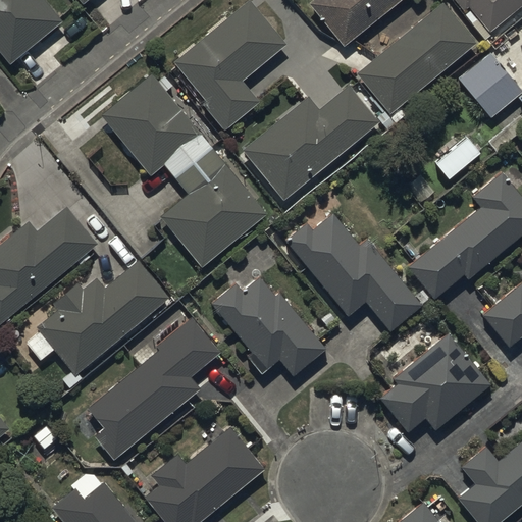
[(60,23),(40,0),(0,0),(0,56),(8,66),(60,23)]
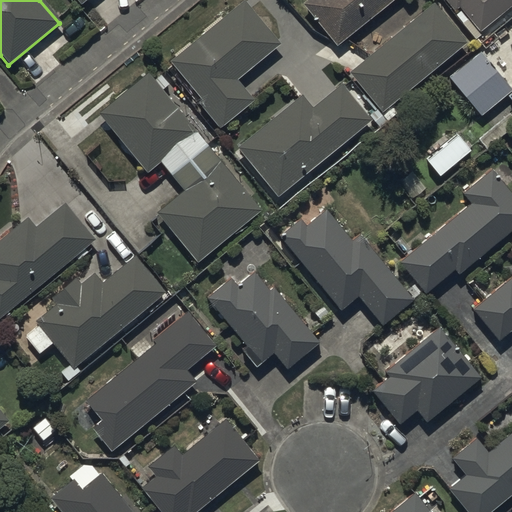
[(91,0),(72,0),(80,10),(91,0)]
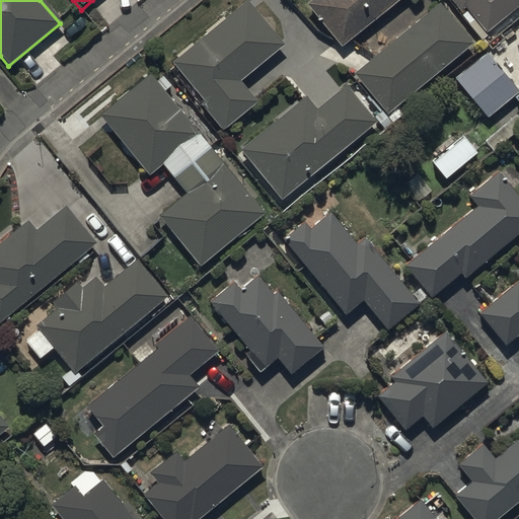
[(282,44),(243,0),(170,62),(207,104),(203,108),(222,131),(256,100),(239,80),(282,44)]
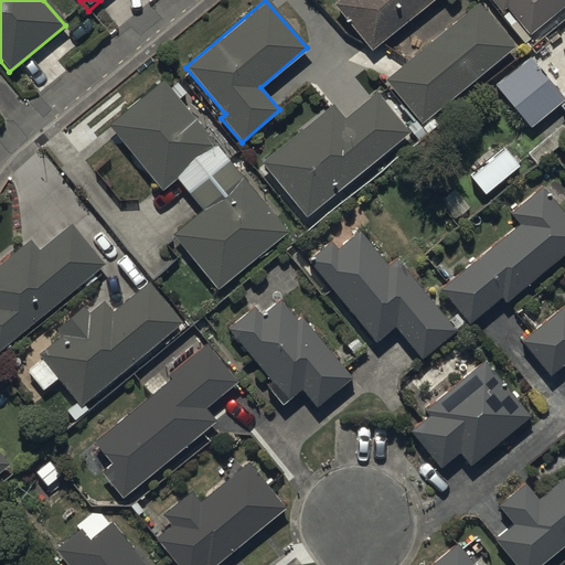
[(333,0),(373,49),(430,0),(333,0)]
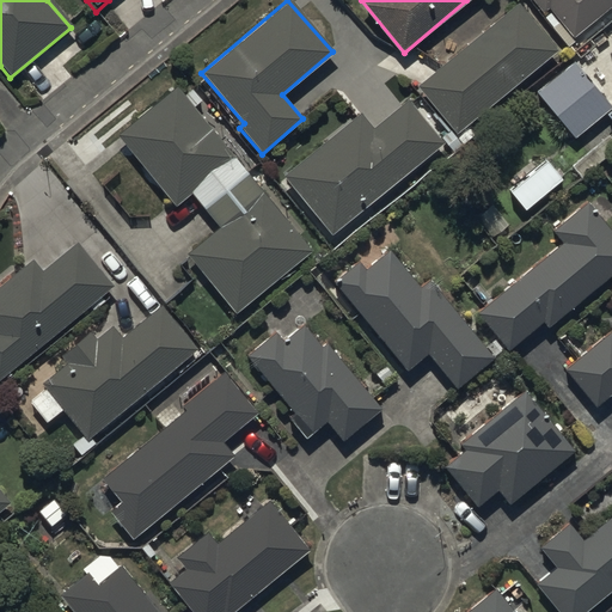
[(611,0),(530,0),(543,16),(548,12),(555,19),(546,26),(554,36),(563,29),(573,40),(611,6),(611,0)]
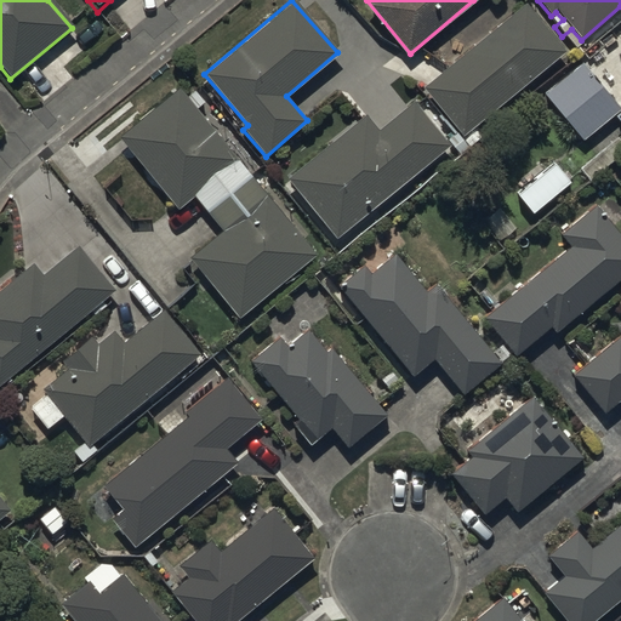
[(525,3),(425,86),(450,117),(444,121),(455,136),(449,141),(460,154),(483,136),(473,125),(565,50),(525,3)]
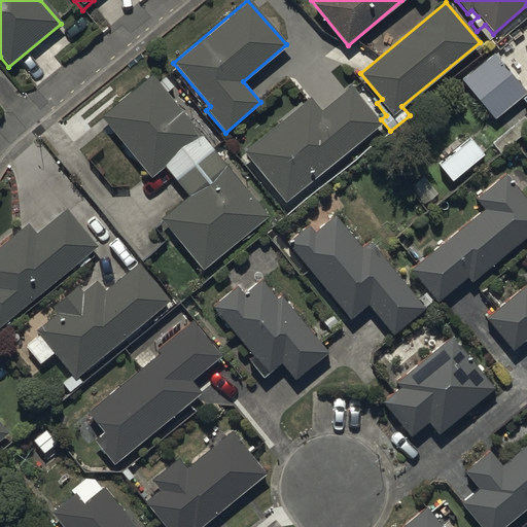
[(526,92),(495,56),(464,82),(496,119),(526,92)]
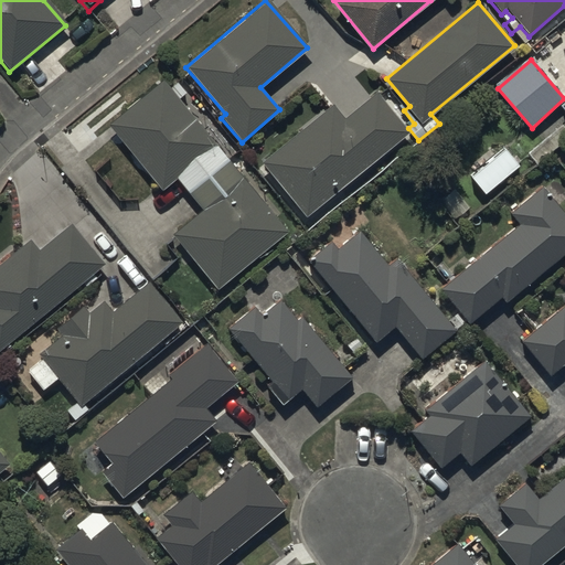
[(286,232),(159,80),(107,121),(162,188),(174,177),(203,211),(172,236),(215,289),(286,232)]
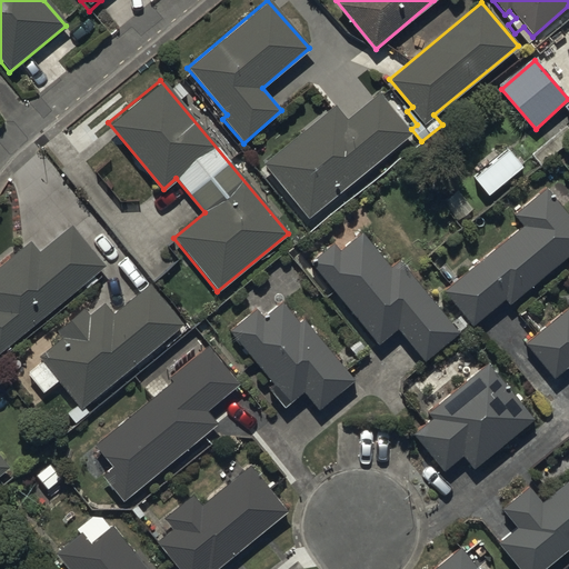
[(412,137),(378,96),(348,122),(336,109),(266,169),(311,222),(412,137)]
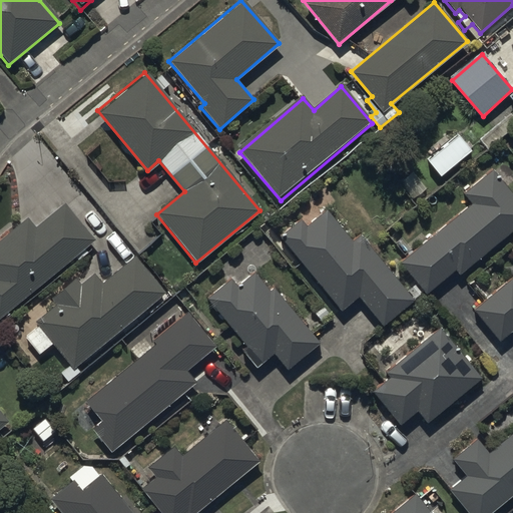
[(512,190),(495,168),(466,192),(475,203),(404,262),(430,293),(459,269),(462,273),(512,230),(512,190)]
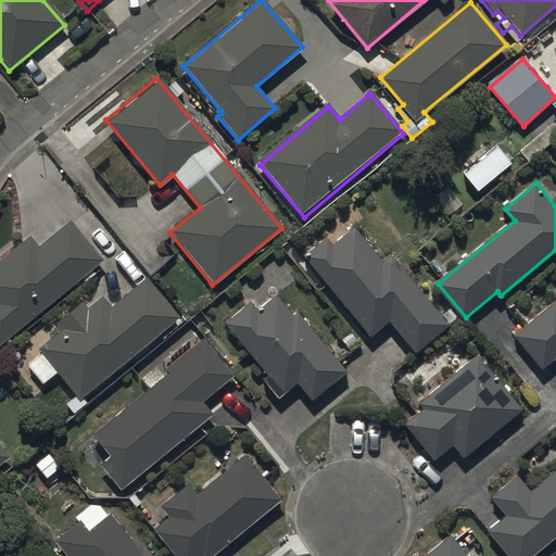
[(0,344),(104,261),(71,220),(40,245),(32,237),(0,262),(0,344)]
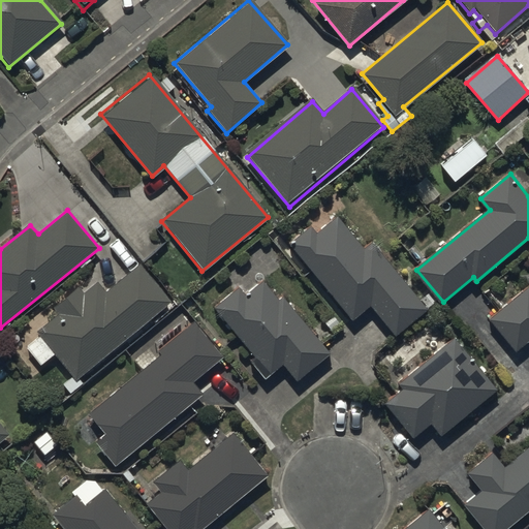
[(313,224),(290,243),(353,321),(373,306),(397,335),(428,310),(374,243),(366,250),(338,216),(319,231),(313,224)]
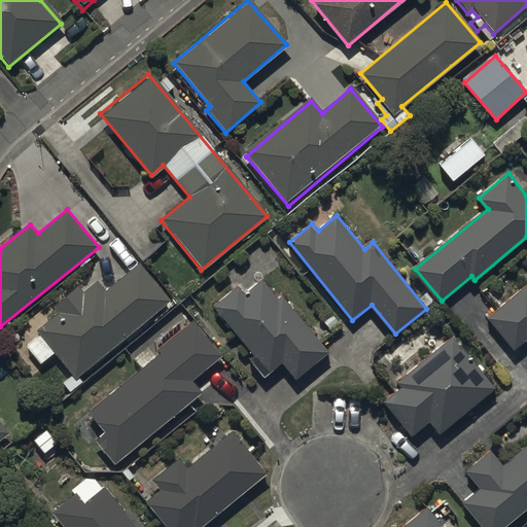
[(172,304),(142,267),(107,294),(99,285),(86,295),(81,288),(56,309),(61,316),(39,334),(44,340),(30,351),(45,370),(59,358),(75,378),(66,386),(73,395),(84,387),(78,379),(172,304)]
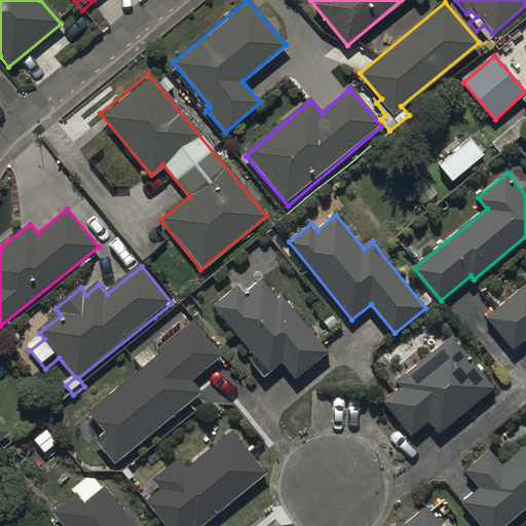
[(327,350),(282,295),(277,298),(261,278),(243,293),(236,285),(213,303),(254,353),(249,358),(263,375),(282,360),(295,376),(327,350)]
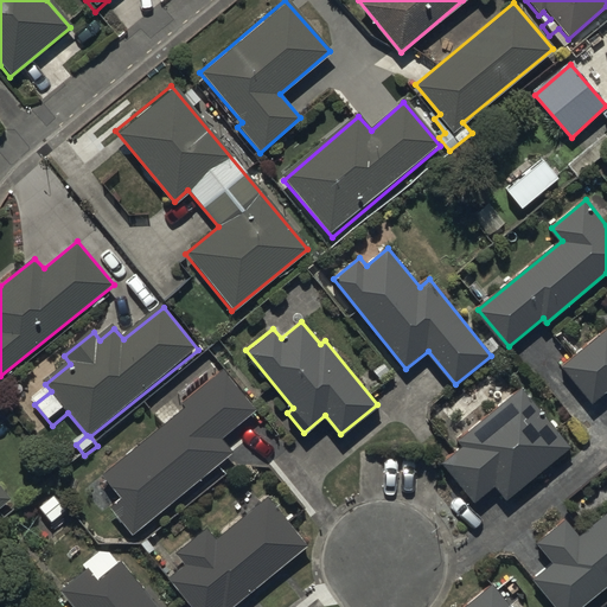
[(606,336),(566,371),(596,408),(606,398),(606,336)]
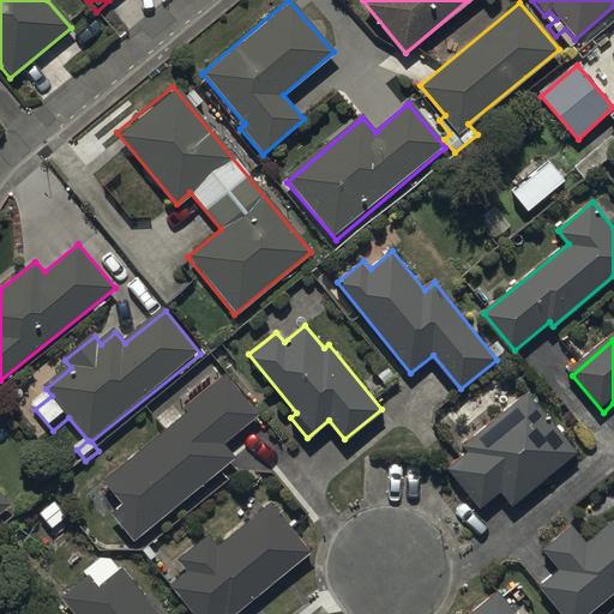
[(264,413),(230,373),(188,407),(192,411),(107,480),(126,504),(115,512),(137,540),(239,457),(227,443),(264,413)]
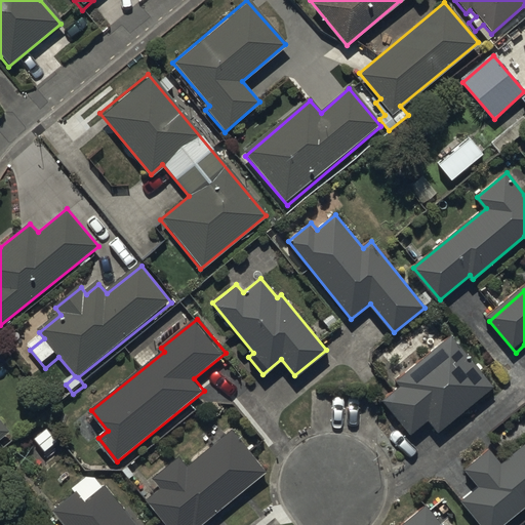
[(491,387),(448,336),(394,384),(398,388),(380,402),(409,436),(427,421),(437,434),(491,387)]
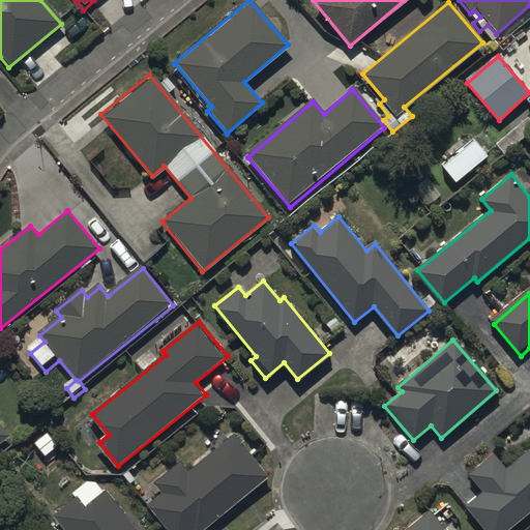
[(0,448),(12,439),(0,423),(0,448)]
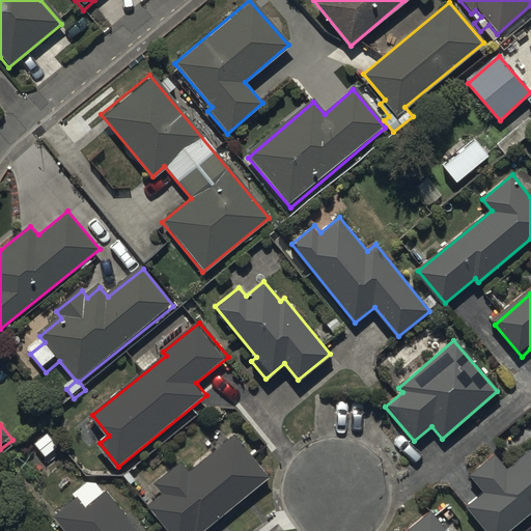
[(201,530),(271,473),(235,431),(189,470),(179,458),(154,480),(163,491),(149,503),(172,530),(194,530),(195,530),(196,530),(201,530)]
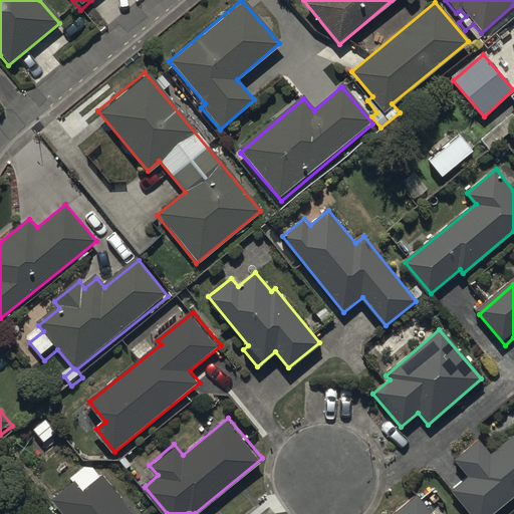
[(493,513),(513,497),(513,435),(491,454),(480,440),(456,460),(470,476),(453,490),(472,513),(493,513)]
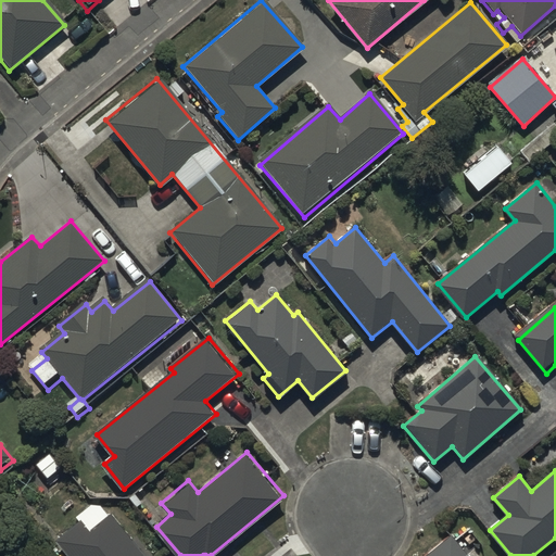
[(80,519),(54,541),(67,555),(148,555),(112,512),(90,529),(80,519)]
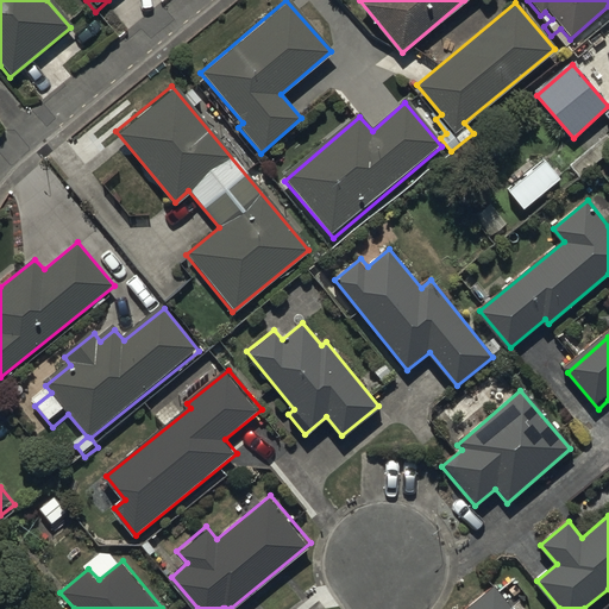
[(508,608),(493,589),(468,608),(508,608)]
